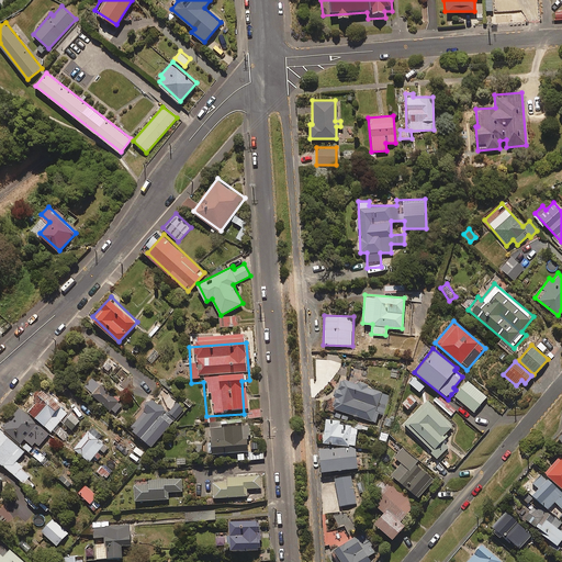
[(124,403),(91,374),(82,385),(115,413),(124,403)]
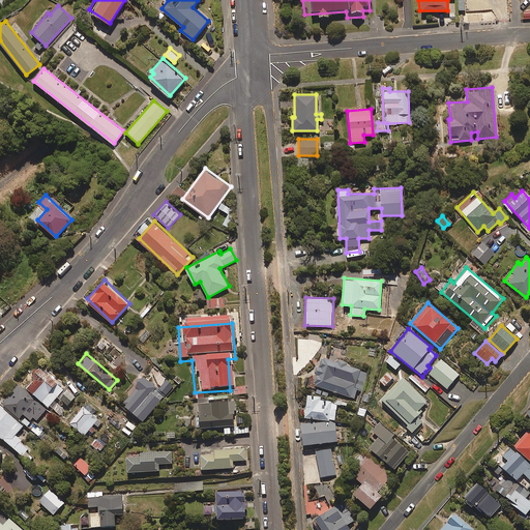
[(401,363),(390,354),(384,361),(394,370),(401,363)]
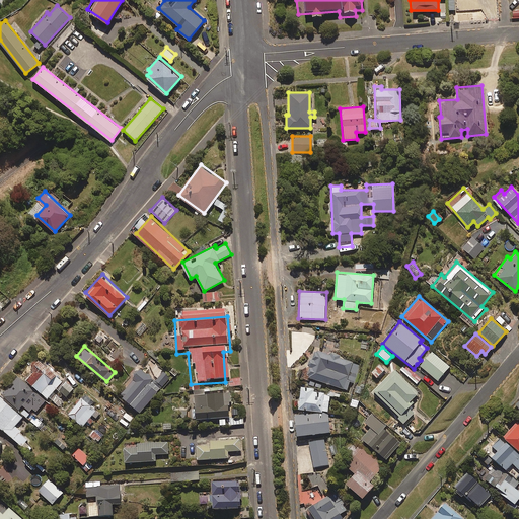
[(304,375),(346,390),(350,380),(354,382),(360,365),(313,348),(304,375)]
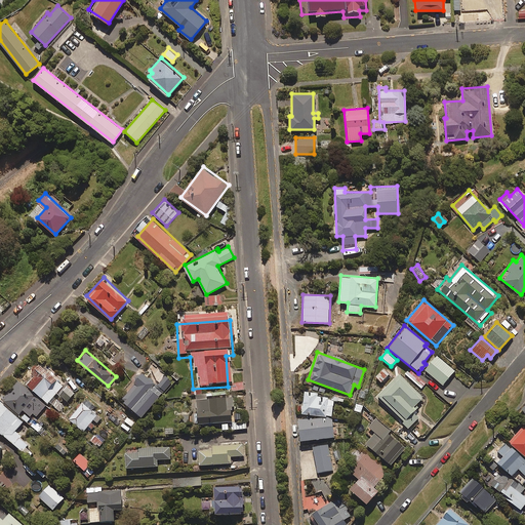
[(426,364),(421,368),(442,385),(454,370),(434,354),(426,364)]
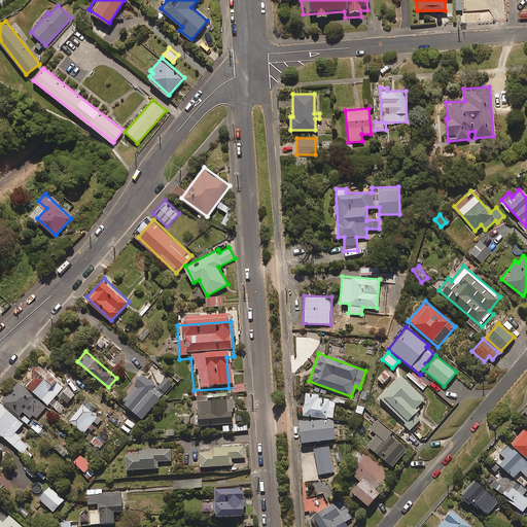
[(48,403),(49,402),(61,413),(66,408),(55,397),(65,386),(40,362),(23,380),(48,403)]
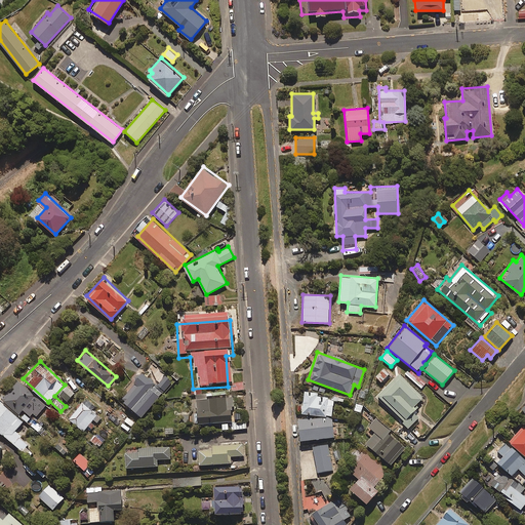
[(388,373),(380,367),(373,375),(380,381),(388,373)]
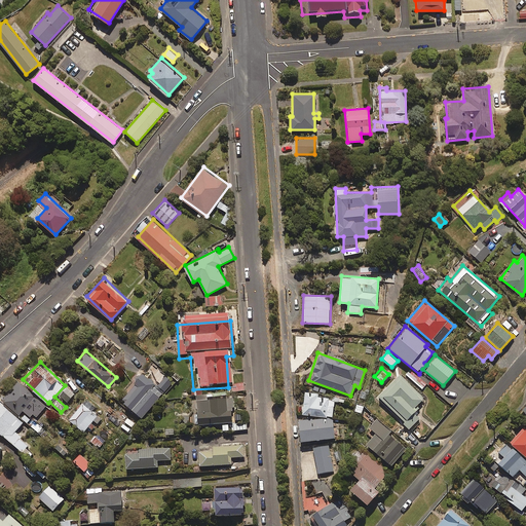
[(130,382),(134,385),(122,397),(125,400),(124,402),(140,417),(176,380),(166,371),(154,383),(141,371),(130,382)]
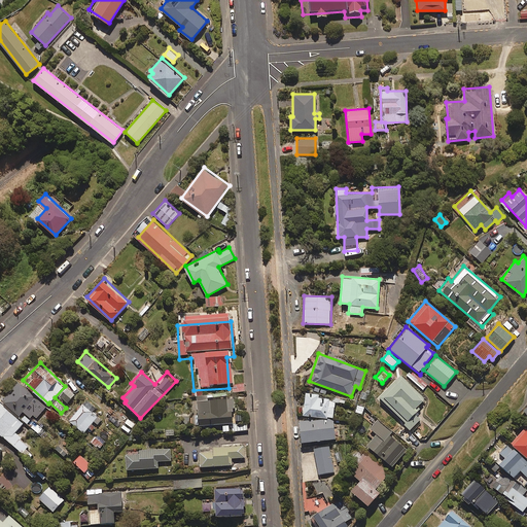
[(426,401),(399,376),(378,397),(410,428),(419,419),(414,414),(426,401)]
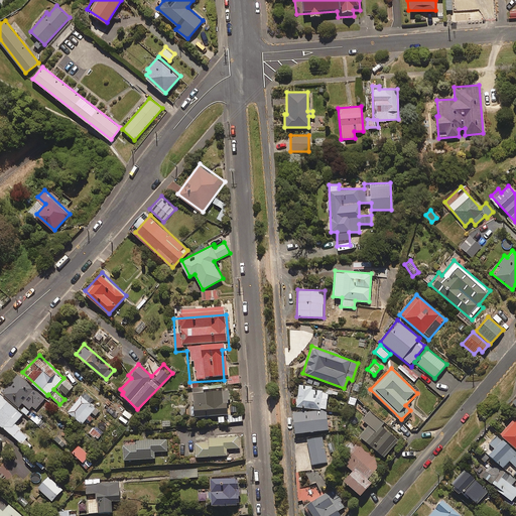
[(46,397),(19,373),(3,391),(19,405),(22,401),(26,404),(21,409),(36,423),(45,413),(37,406),(46,397)]
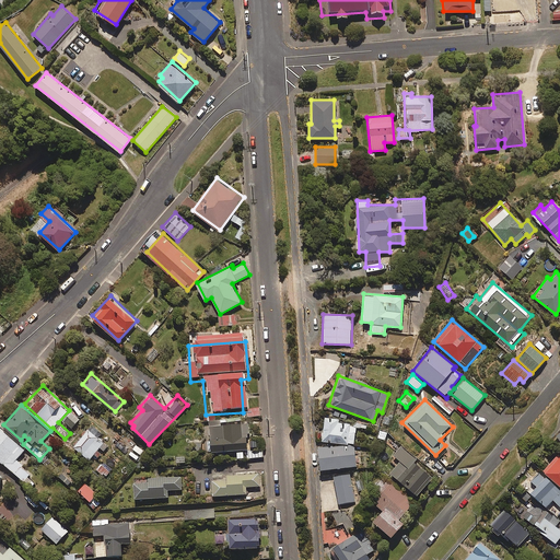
[(81,419),(71,411),(63,420),(72,428),(81,419)]
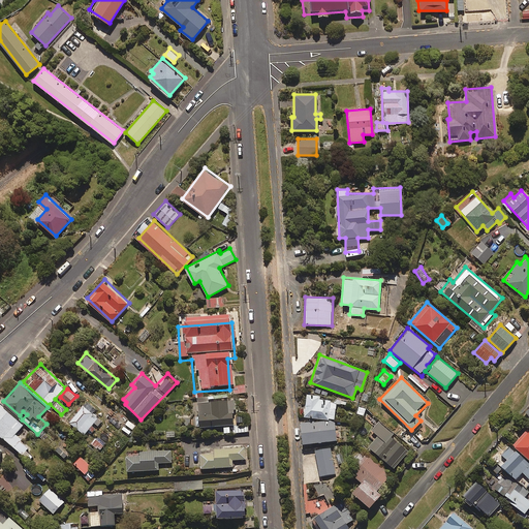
[(228,398),(228,393),(198,395),(200,426),(235,423),(234,408),(237,408),(236,398),(228,398)]
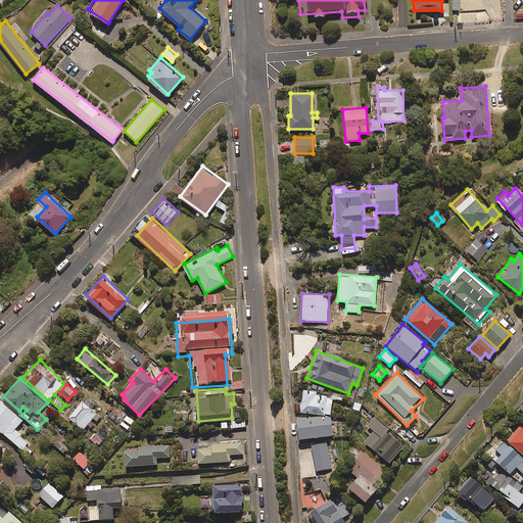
[(366,391),(360,388),(355,397),(363,399),(366,391)]
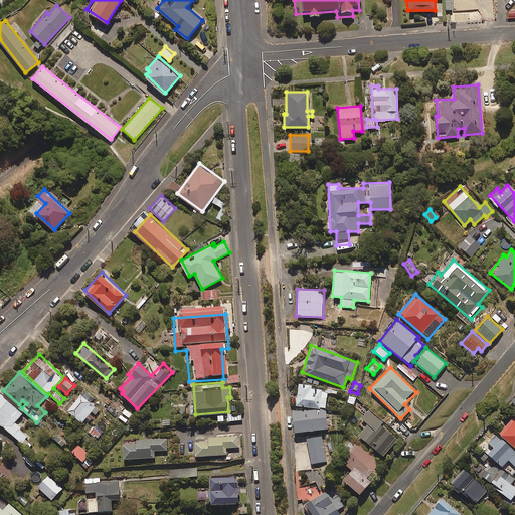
[(295,405),(319,408),(319,407),(325,408),(327,390),(311,388),(311,385),(298,383),(295,405)]
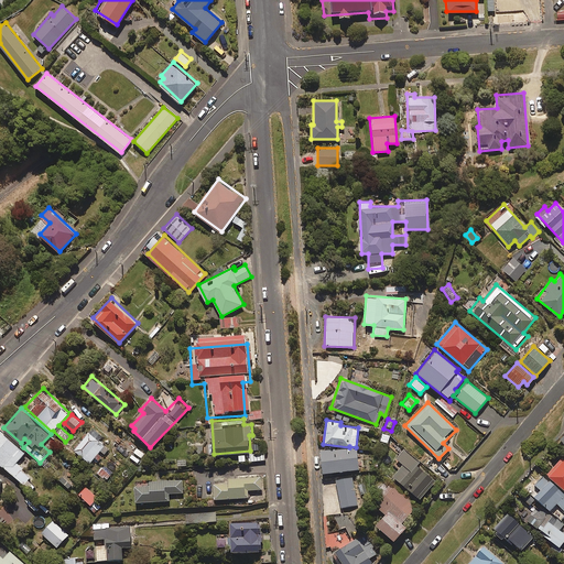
[(18,462),(25,452),(0,429),(0,461),(25,484),(31,476),(22,468),(24,466),(18,462)]
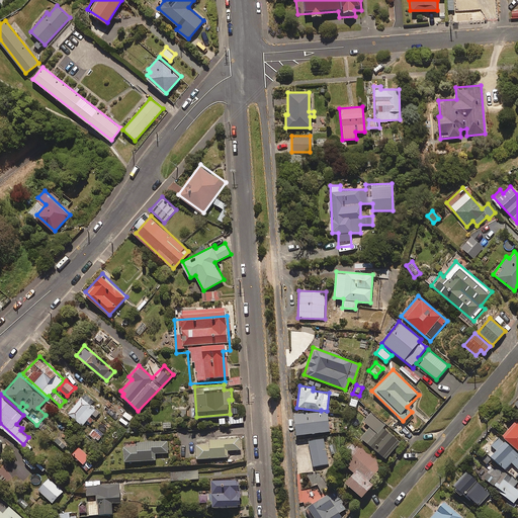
[(68,413),(83,425),(93,413),(96,416),(100,412),(82,397),(68,413)]
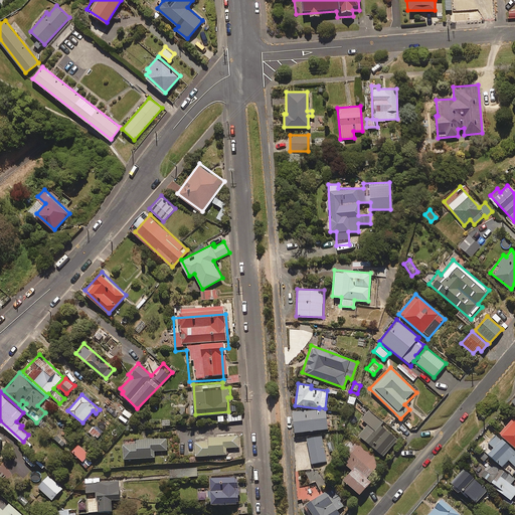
[(356,397),(348,394),(346,402),(353,405),(356,397)]
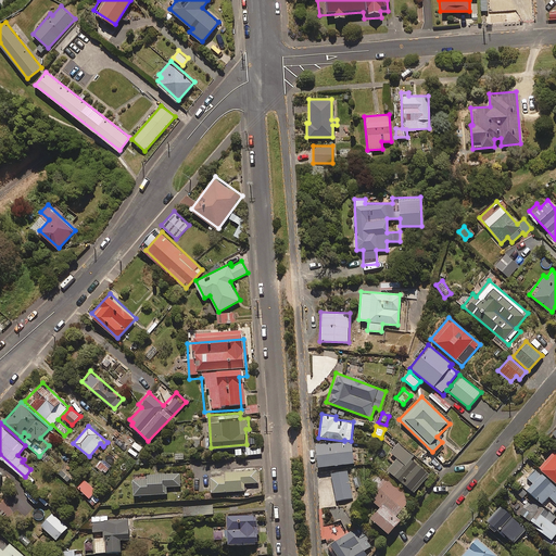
[(351,442),(314,444),(316,466),(352,463),(351,442)]
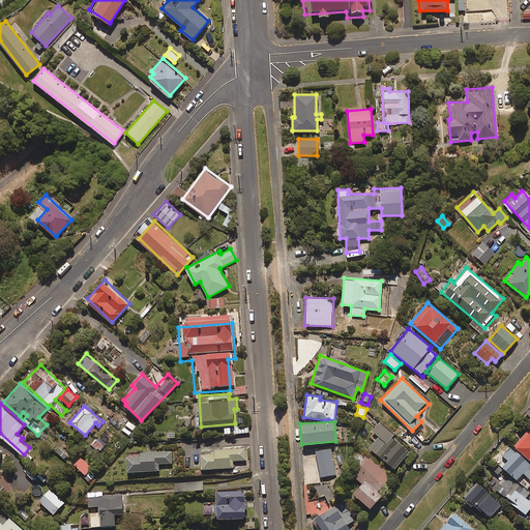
[(393,434),(380,422),(362,443),(393,469),(408,452),(390,437),(393,434)]
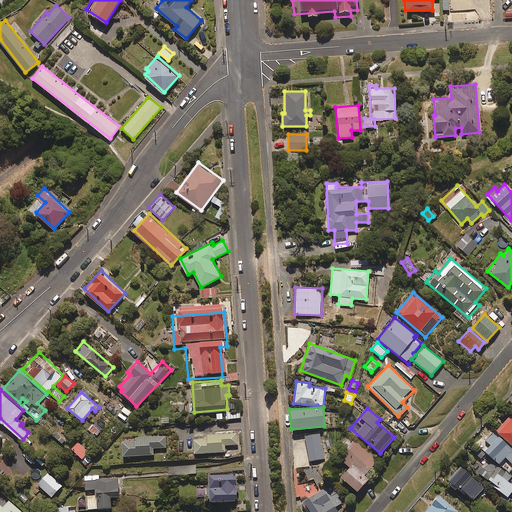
[(511,416),(510,414),(495,431),(511,445),(511,416)]
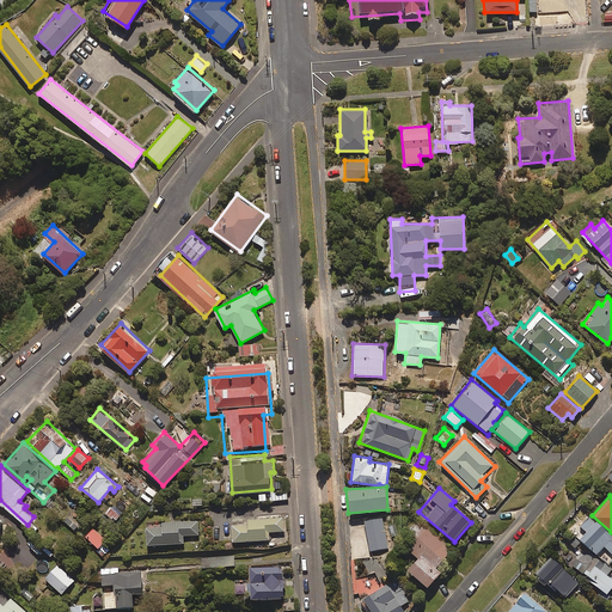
[(577,538),(571,545),(577,551),(583,544),(595,555),(603,546),(611,554),(611,552),(611,536),(588,515),(580,526),(576,522),(569,531),(577,538)]
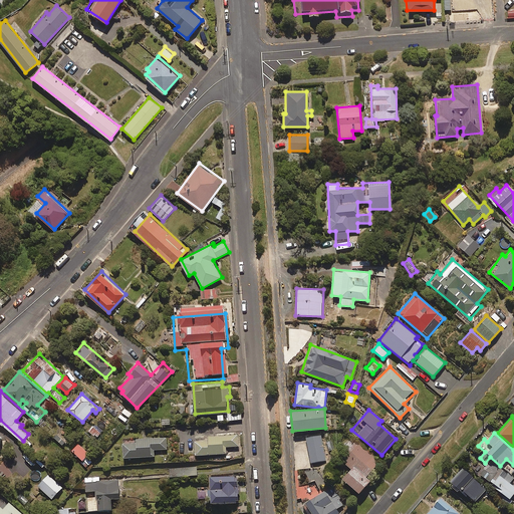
[(239,445),(238,434),(208,436),(208,438),(195,439),(197,455),(227,452),(226,446),(239,445)]
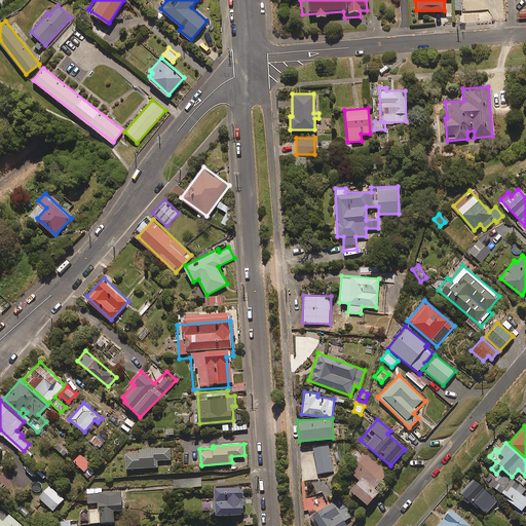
[(333,471),(328,445),(313,448),(313,452),(299,452),(302,481),(318,480),(318,474),(333,471)]
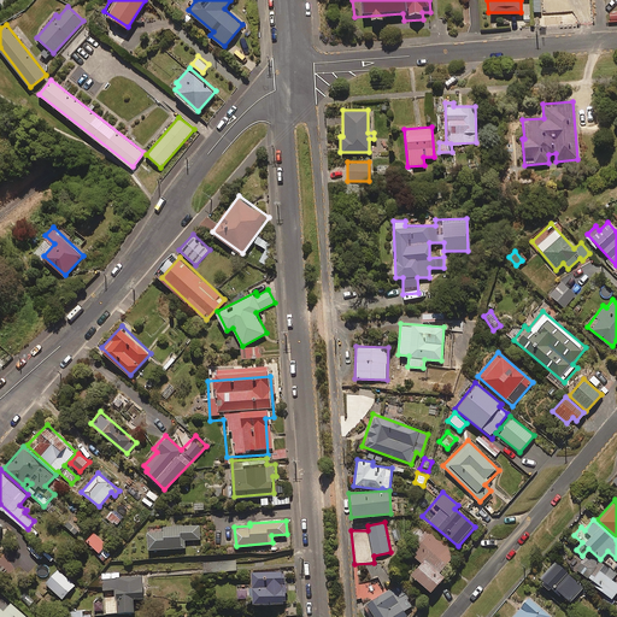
[(200,524),(164,526),(164,528),(148,529),(150,548),(186,547),(186,539),(200,539),(200,524)]
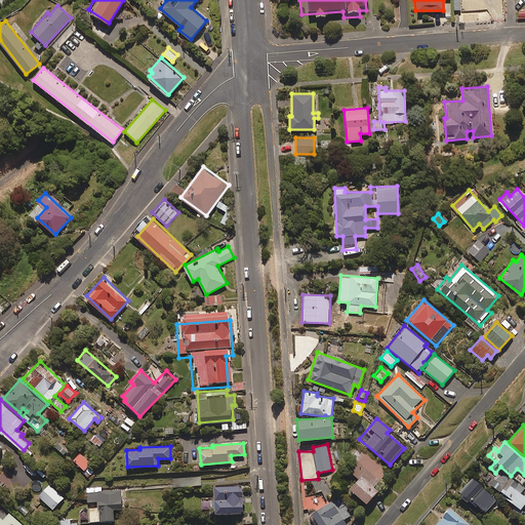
[(386,471),(362,449),(348,466),(352,469),(349,472),(356,478),(347,487),(365,503),(377,490),(373,486),(386,471)]
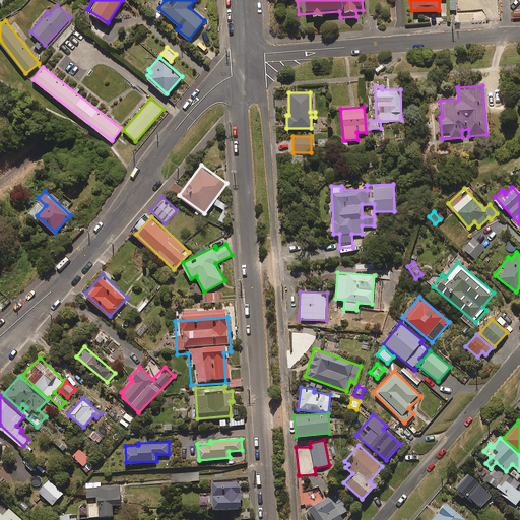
[(90,458),(80,448),(73,455),(83,465),(90,458)]
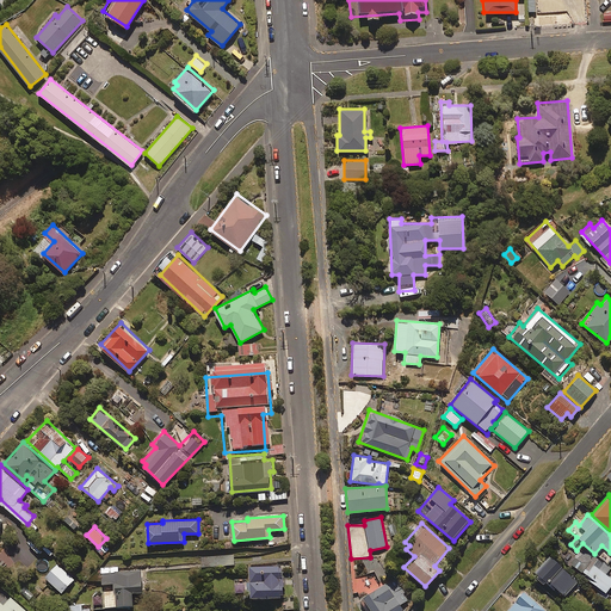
[(581,554),(578,550),(568,563),(586,575),(584,578),(605,592),(610,584),(610,578),(604,574),(609,567),(585,549),(581,554)]
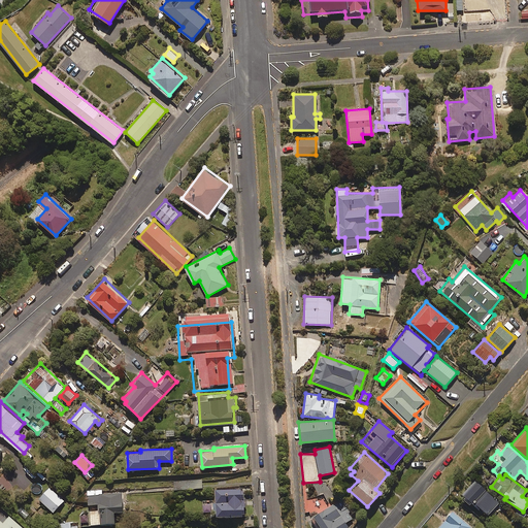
[(469,502),(477,509),(479,508),(486,516),(498,503),(474,481),(459,496),(468,504),(469,502)]
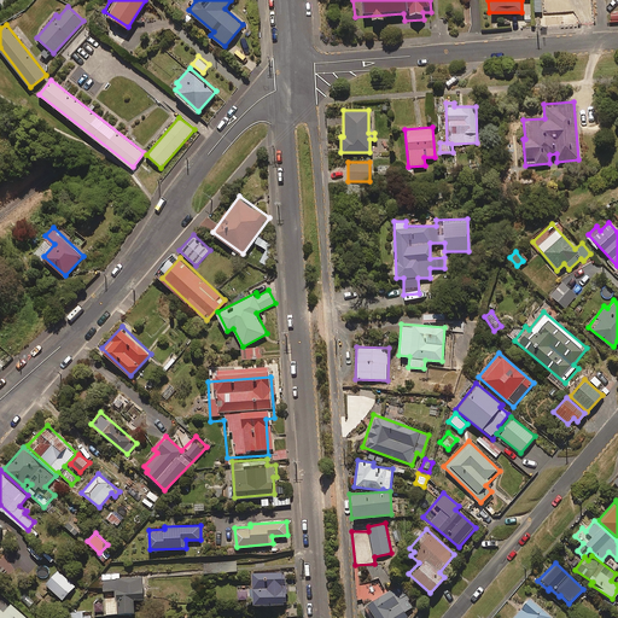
[(75,584),(58,570),(46,583),(62,599),(75,584)]
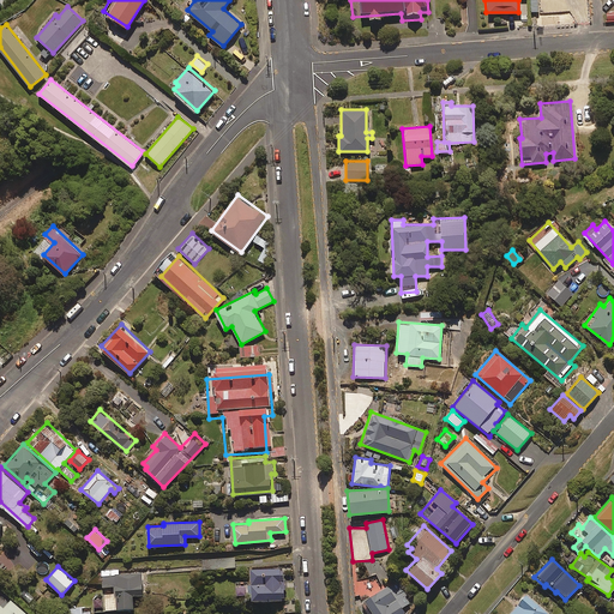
[(286,566),(252,566),(252,581),(236,582),(238,595),(253,595),(253,600),(286,600),(286,566)]
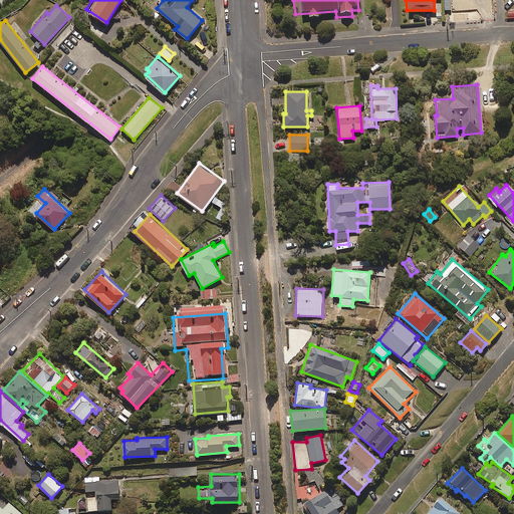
[(99,480),(99,477),(85,477),(86,496),(79,496),(79,499),(78,499),(78,511),(112,509),(112,501),(120,501),(119,479),(99,480)]
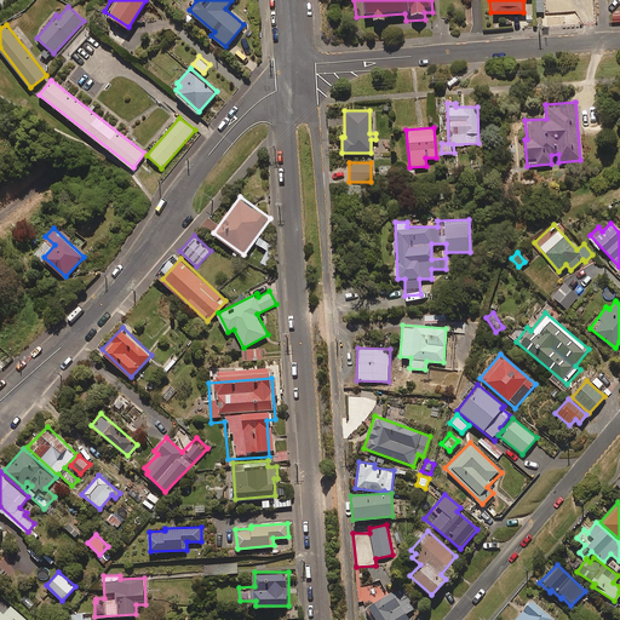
[(414,609),(400,586),(367,607),(374,619),(408,619),(405,614),(414,609)]
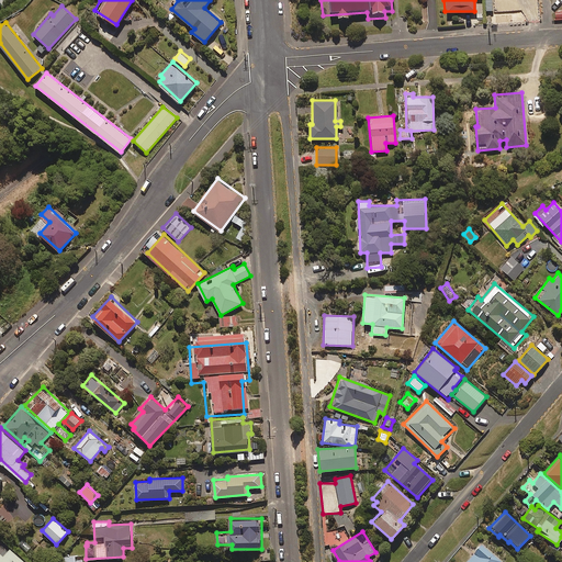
[(499,561),(502,560),(481,543),(464,561),(499,561)]
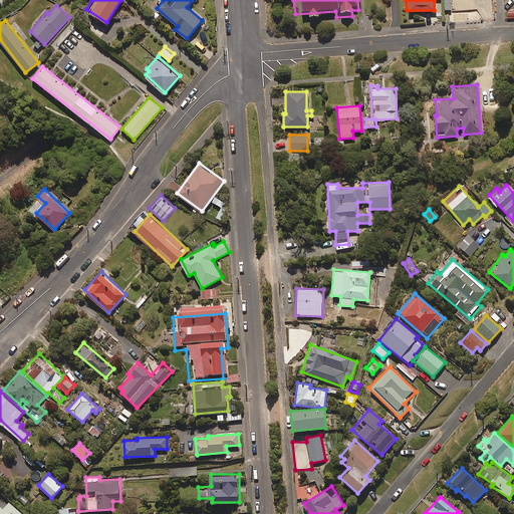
[(3,509),(0,506),(0,513),(22,513),(9,502),(3,509)]
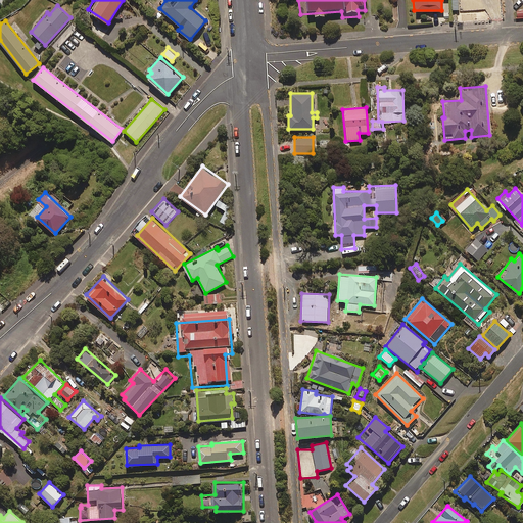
All buildings are outlined.
